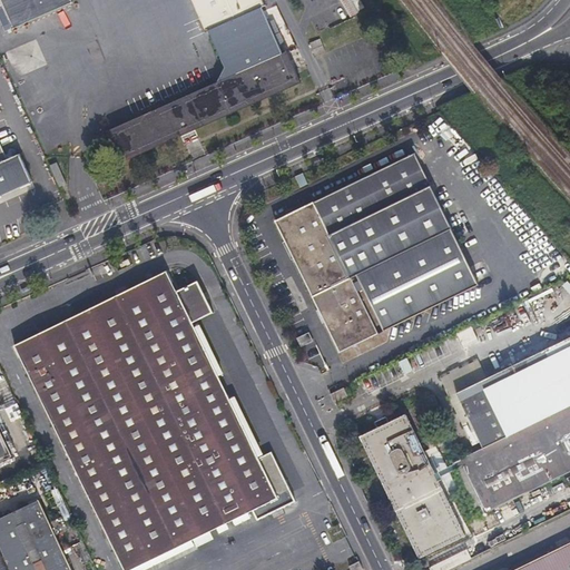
[(0,0),(0,9),(9,30),(69,3),(67,0),(0,0)]
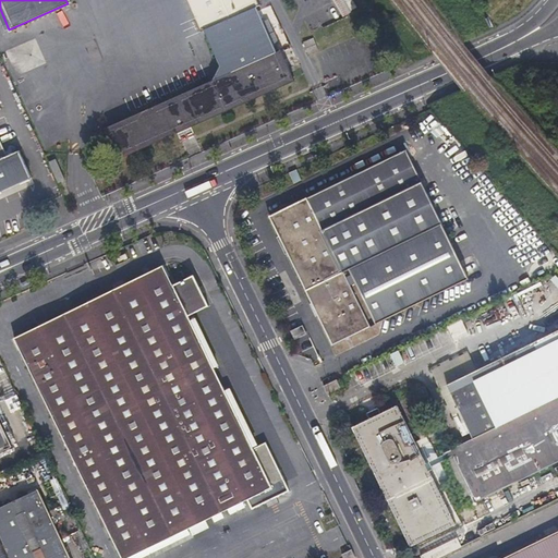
[(253,0),(182,0),(197,33),(201,32),(221,76),(101,130),(116,161),(291,82),(277,52),(273,53),(252,9),(256,7),(253,0)]
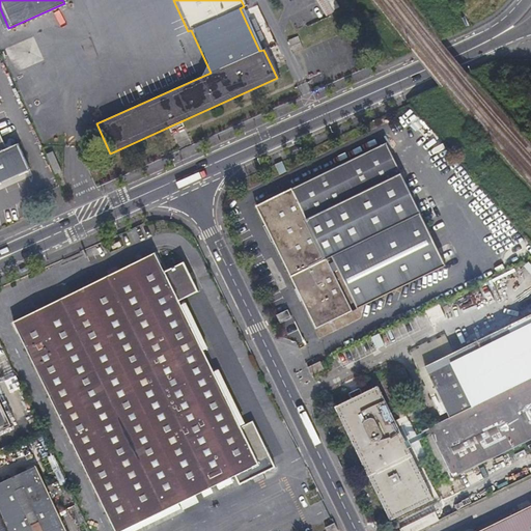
[(318,0),(324,14),(337,8),(334,0),(318,0)]
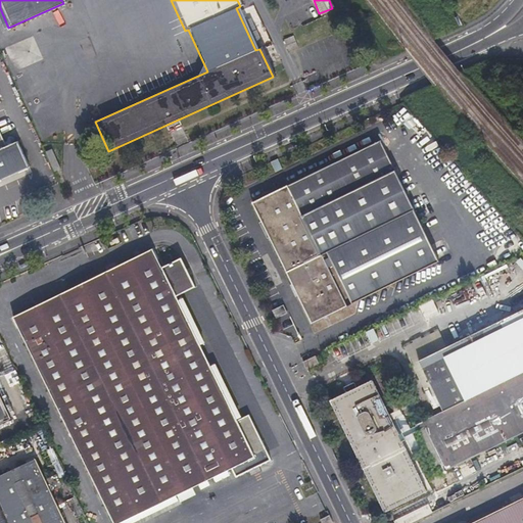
[(283,39),(287,50),(297,47),(293,35),(283,39)]
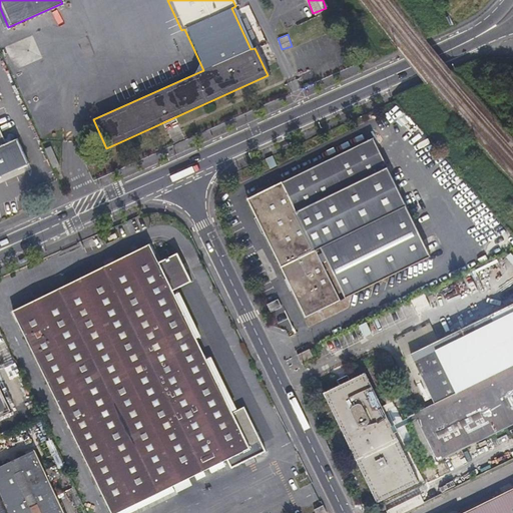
[(14,141),(3,146),(0,138),(0,176),(26,166),(14,141)]
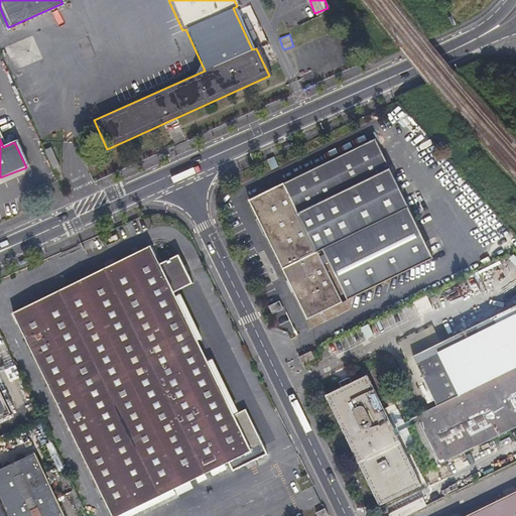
[(423,240),(375,139),(250,201),(299,301),(423,240)]
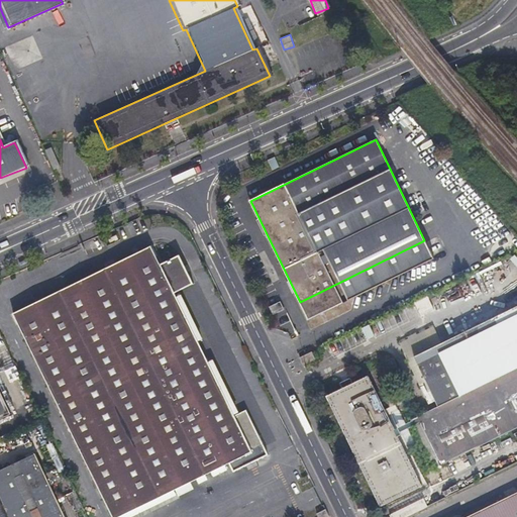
[(53,147),(45,150),(56,172),(63,169),(53,147)]
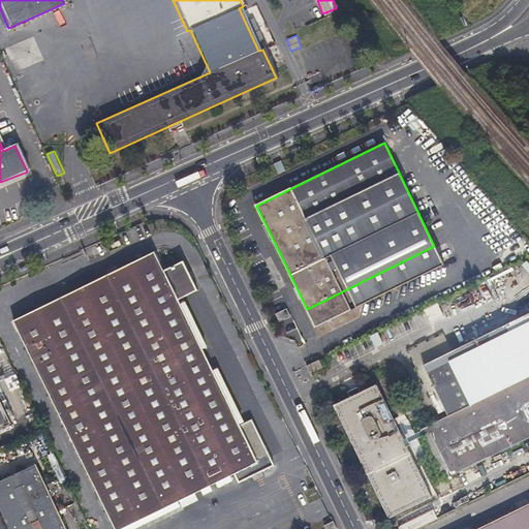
[(434,246),(307,309),(316,328),(443,265),(434,246)]
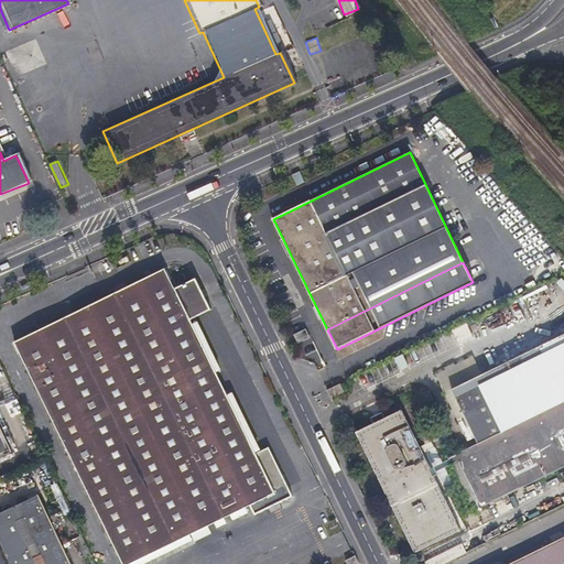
[(131,563),(275,494),(255,449),(274,440),(195,279),(175,289),(164,269),(14,343),(122,563),(131,563)]
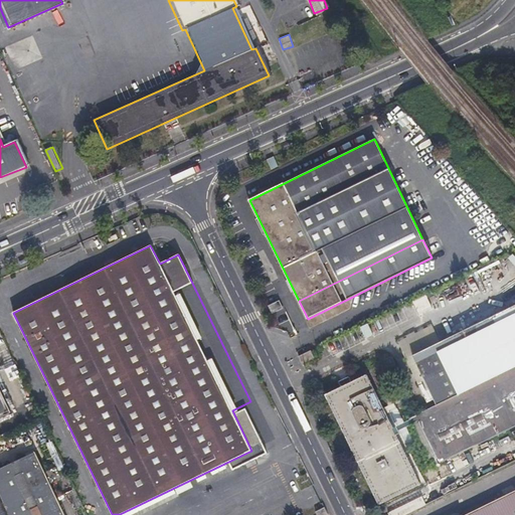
[(283,308),(282,305),(280,301),(269,307),(272,314),(283,308)]
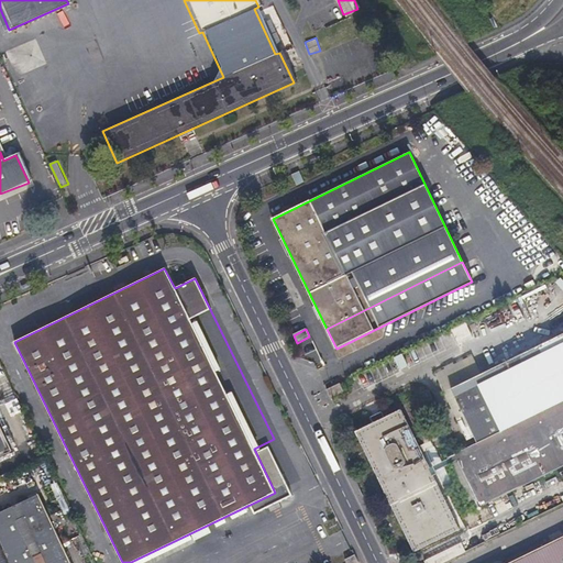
[(562,333),(451,388),(477,442),(482,440),(485,448),(457,461),(481,507),(562,466),(562,333)]
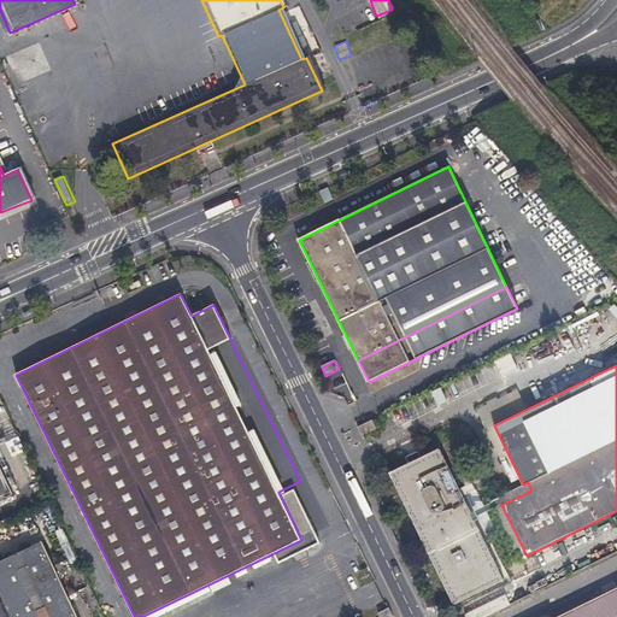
[(410,417),(491,385),(483,369),(403,401),(410,417)]
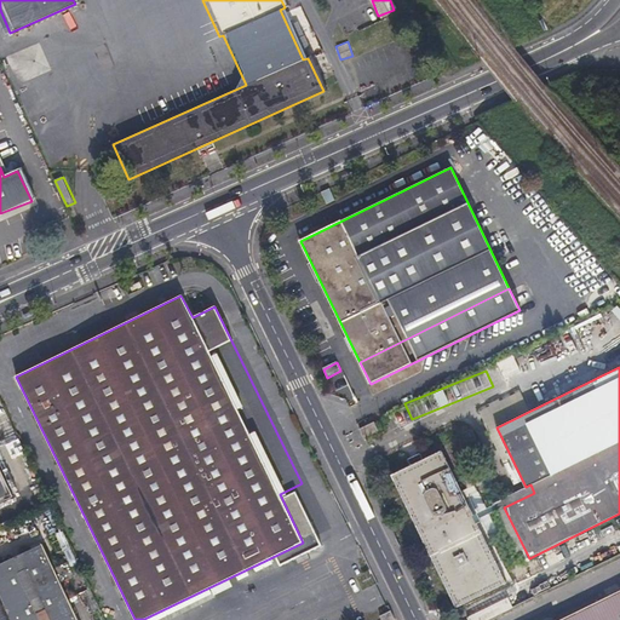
[(360,429),(362,434),(365,438),(379,431),(375,422),(360,429)]
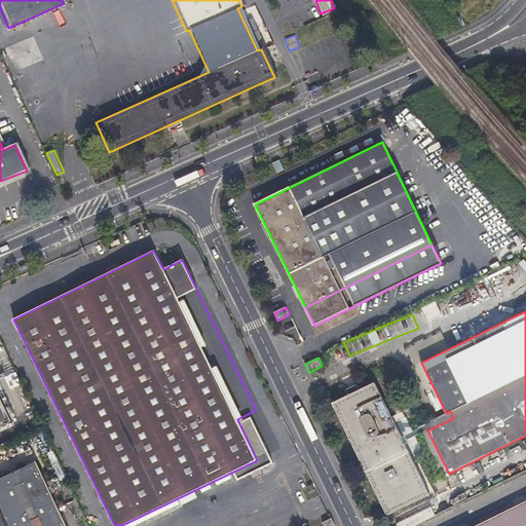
[(389,512),(408,501),(427,492),(374,384),(336,403),(389,512)]
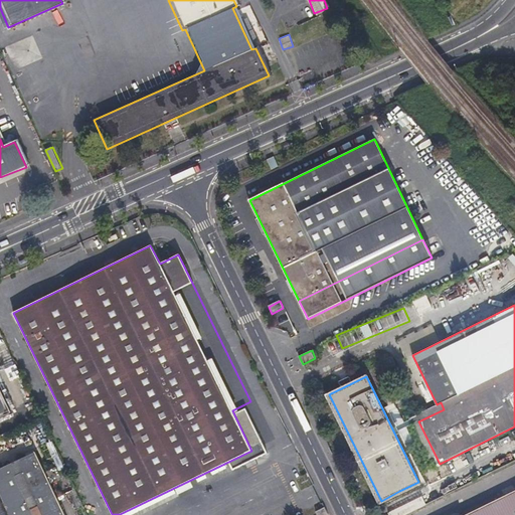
[(0,417),(11,412),(0,389),(0,417)]
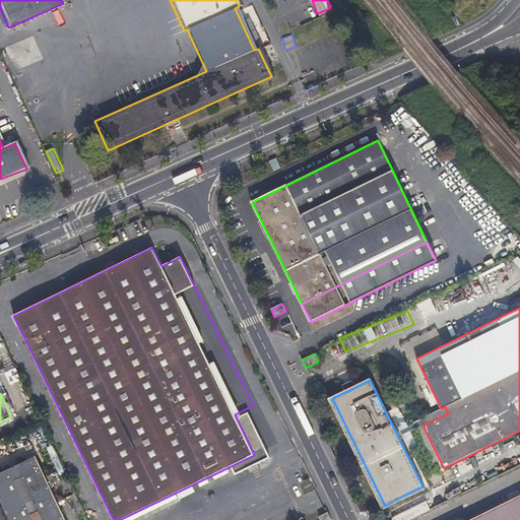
[(0,519),(63,519),(34,457),(0,473),(0,519)]
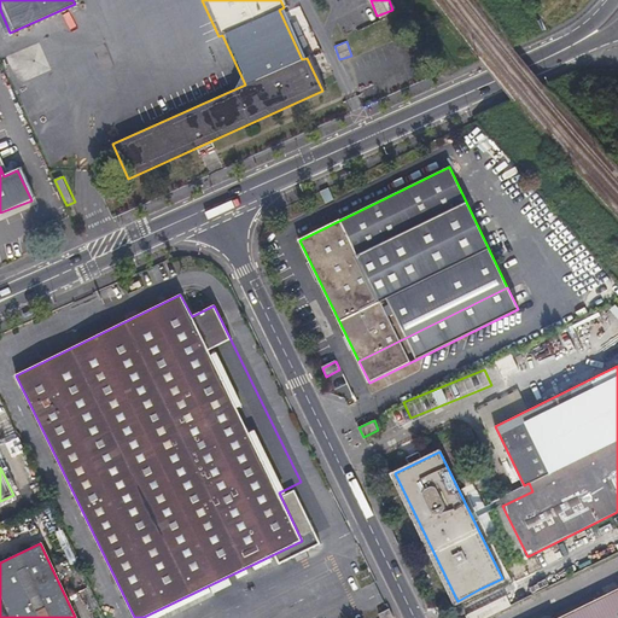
[(617,617),(617,592),(563,617),(617,617)]
